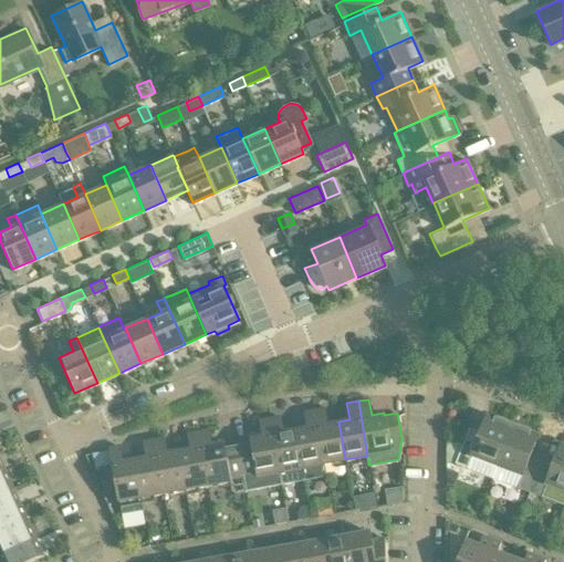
[(345,459),(338,422),(327,423),(324,407),(313,409),(323,464),(345,459)]
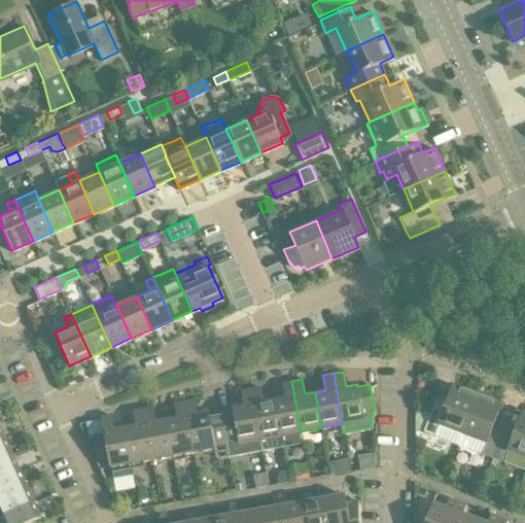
[(274,399),(282,445),(303,441),(301,431),(291,381),(281,383),(284,397),(274,399)]
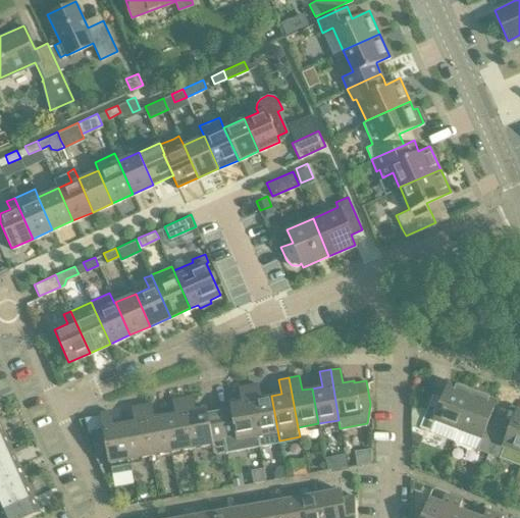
[(453,439),(473,387),(457,381),(455,384),(448,382),(439,404),(428,400),(418,426),(453,439)]
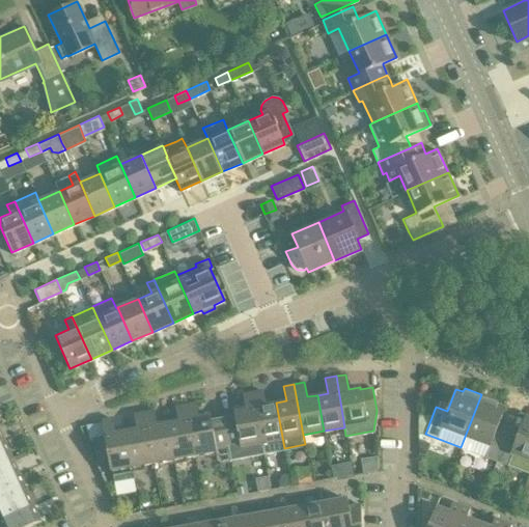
[(252,391),(263,452),(284,448),(276,403),(266,405),(262,389),(252,391)]
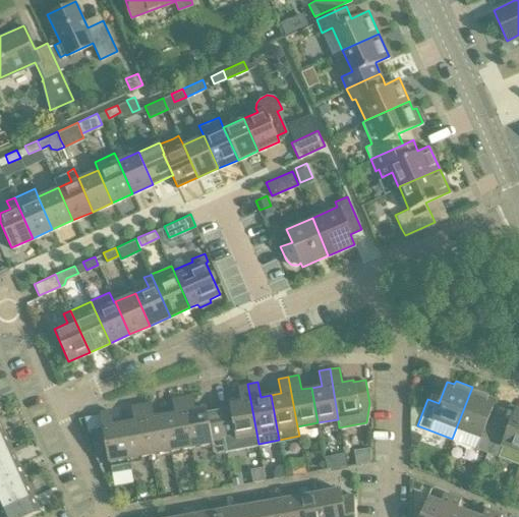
[(258,444),(247,384),(237,386),(240,400),(229,402),(229,403),(218,405),(224,439),(225,450),(227,449),(258,444)]
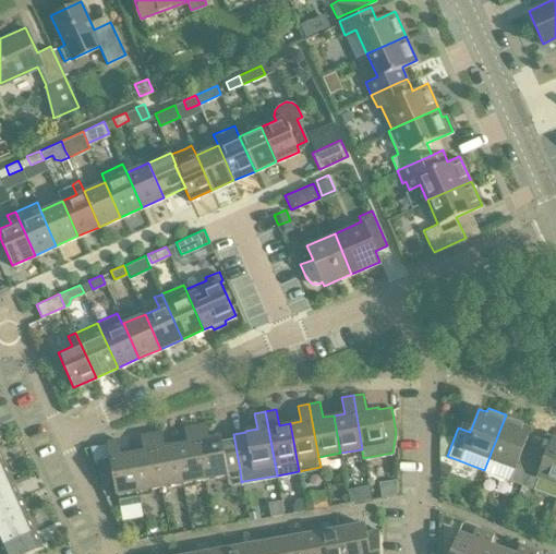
[(521,484),(532,455),(521,450),(530,428),(521,424),(522,421),(506,414),(484,470),(521,484)]
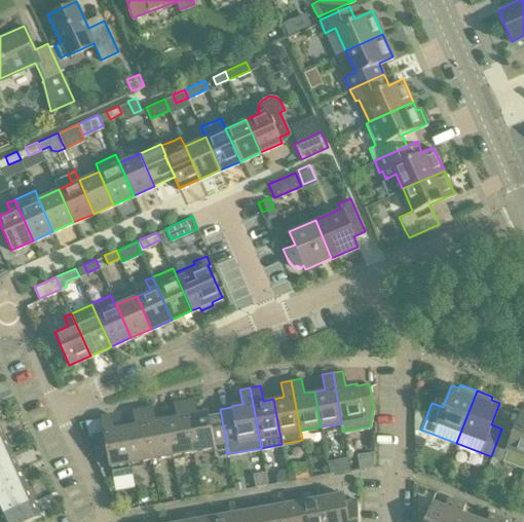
[(226,443),(220,409),(208,411),(196,413),(193,398),(183,400),(192,450),(214,446),(215,450),(214,450),(214,453),(219,455),(227,454),(226,443)]
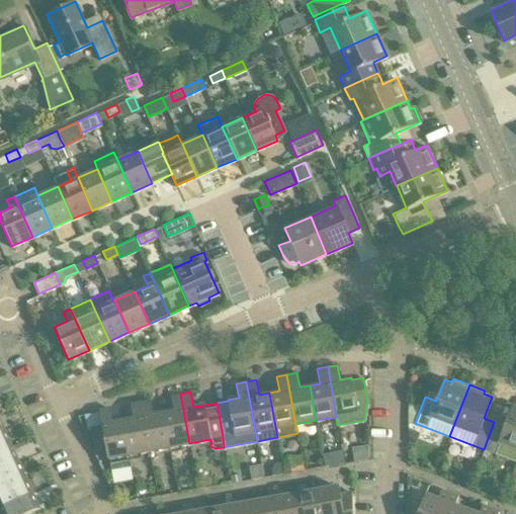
[(163,412),(169,447),(189,443),(180,394),(170,396),(173,410),(163,412)]
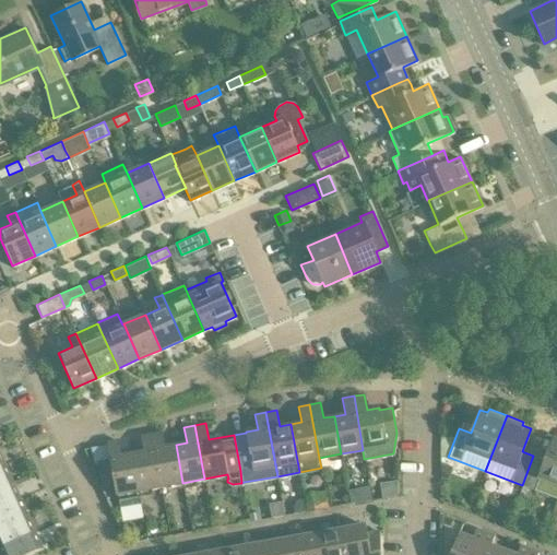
[(151,433),(161,486),(182,483),(176,445),(165,447),(162,430),(151,433)]
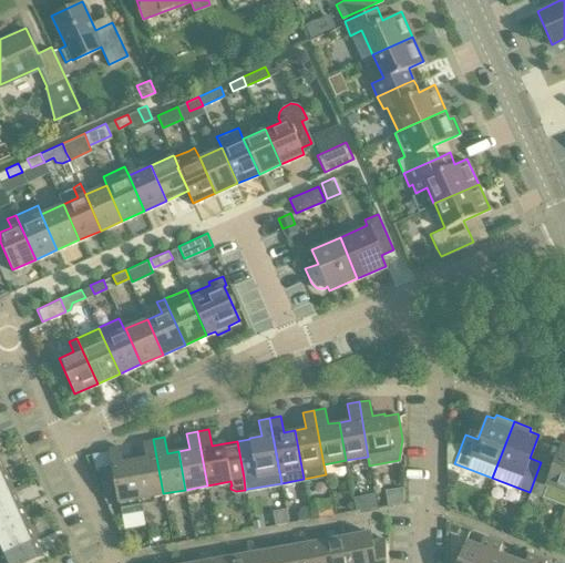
[(163,493),(153,439),(142,441),(145,457),(134,459),(141,498),(163,493)]
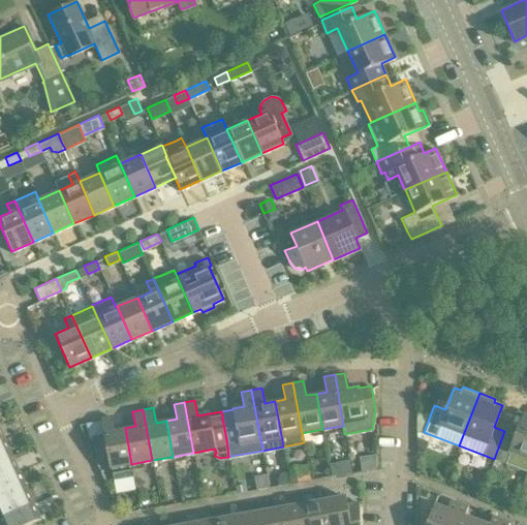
[(504,431),(494,459),(526,470),(526,414),(523,413),(515,435),(504,431)]
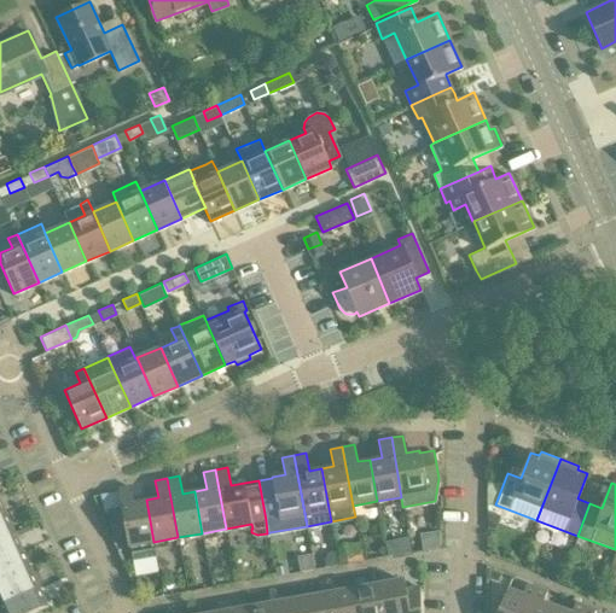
[(154,542),(146,500),(134,502),(131,485),(117,488),(121,507),(108,509),(112,538),(127,536),(131,559),(156,554),(154,542)]
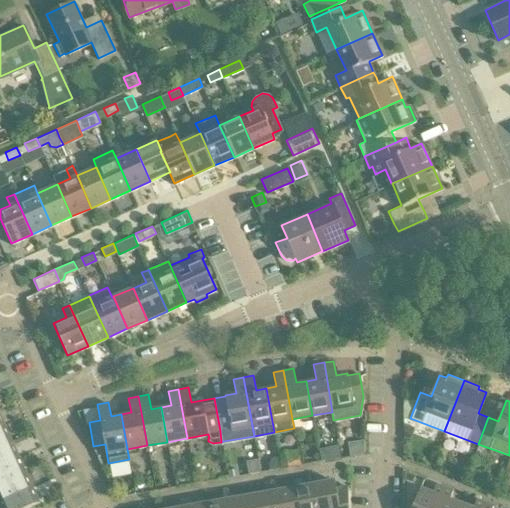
[(412,426),(403,423),(403,436),(408,438),(412,426)]
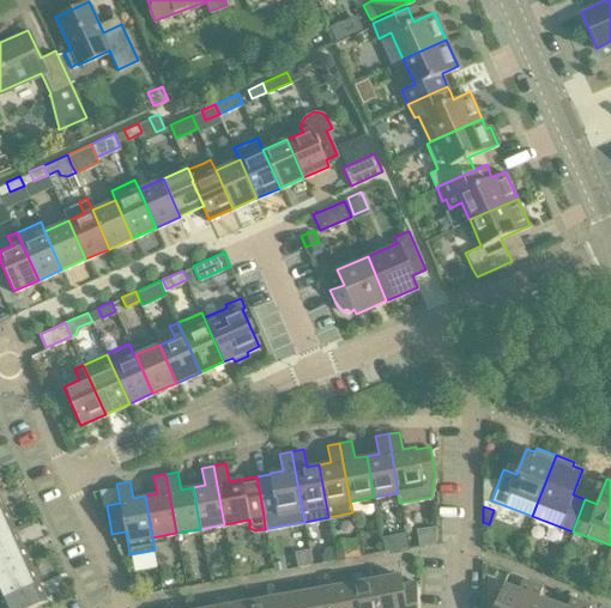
[(0,530),(13,526),(5,508),(0,509),(0,530)]
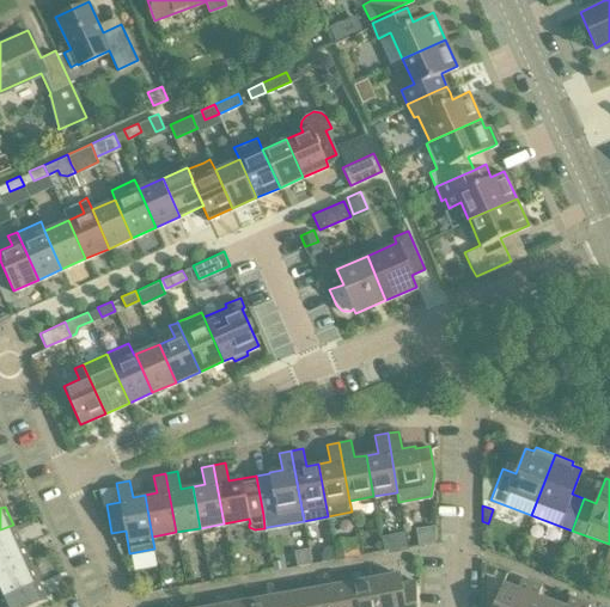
[(0,552),(22,543),(13,525),(0,529),(0,552)]
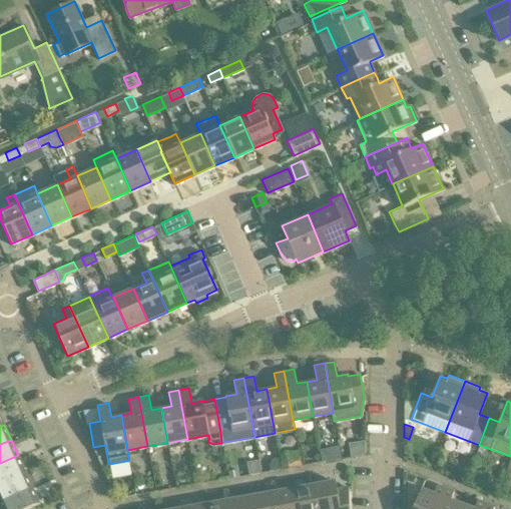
[(280,468),(300,465),(300,464),(297,449),(277,452),(278,456),(280,467),(280,468)]
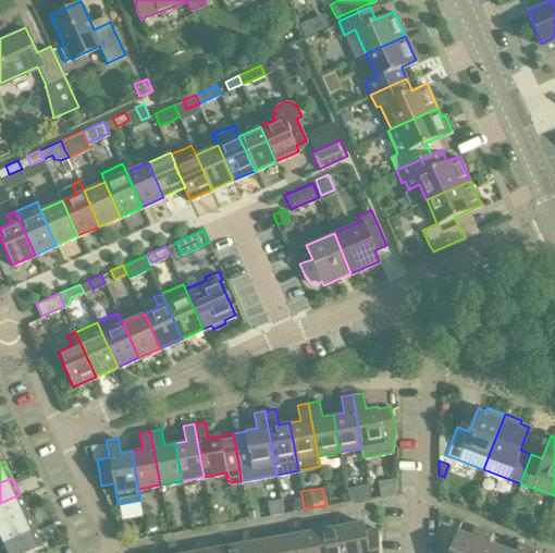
[(0,523),(27,512),(20,494),(0,503),(0,523)]
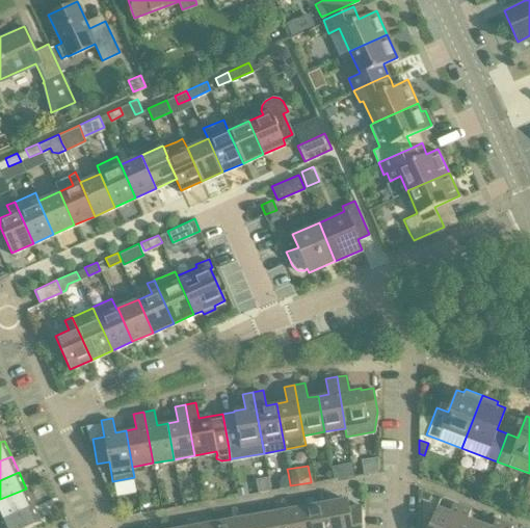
[(26,489),(0,499),(0,520),(33,504),(26,489)]
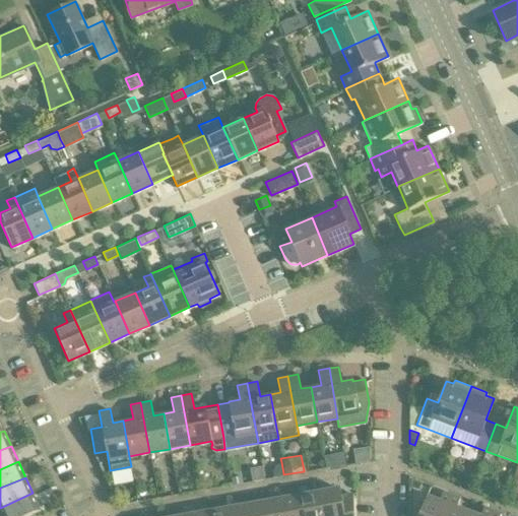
[(417,489),(419,480),(409,477),(409,486),(417,489)]
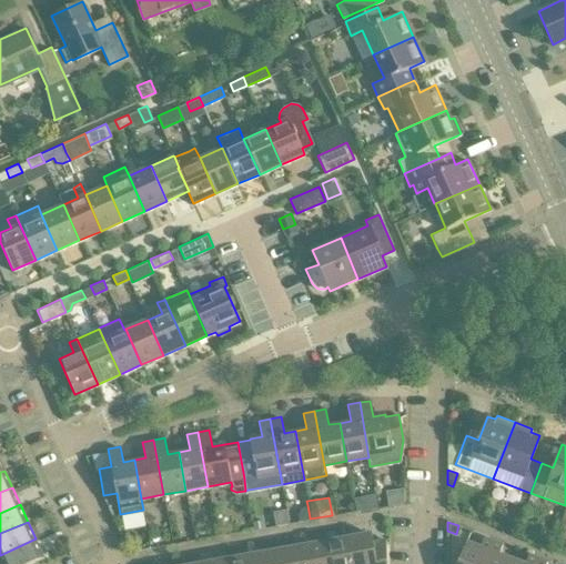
[(372,541),(371,532),(346,536),(351,563),(386,563),(385,539),(372,541)]
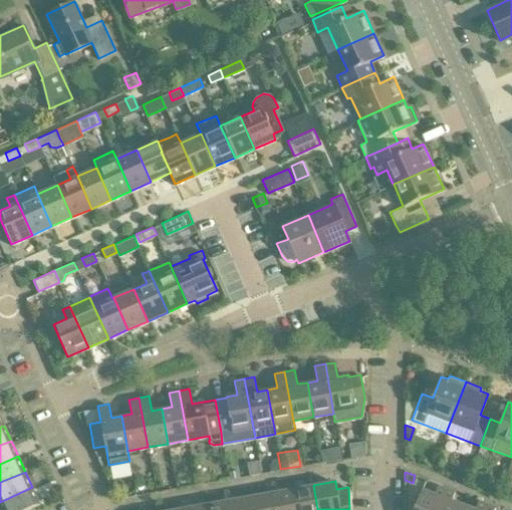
[(292,489),(295,509),(317,509),(313,485),(292,489)]
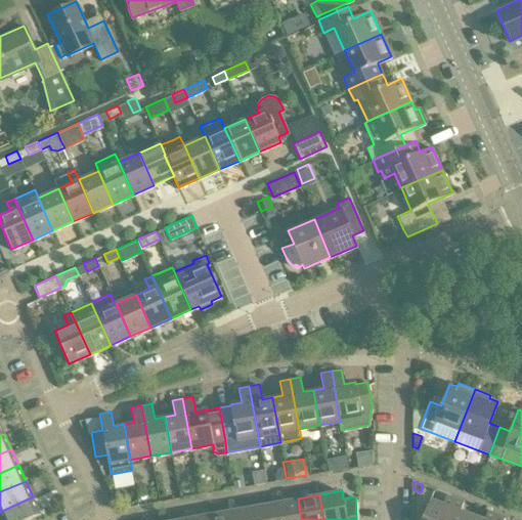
[(445,519),(454,497),(445,494),(442,504),(430,499),(421,519),(445,519)]
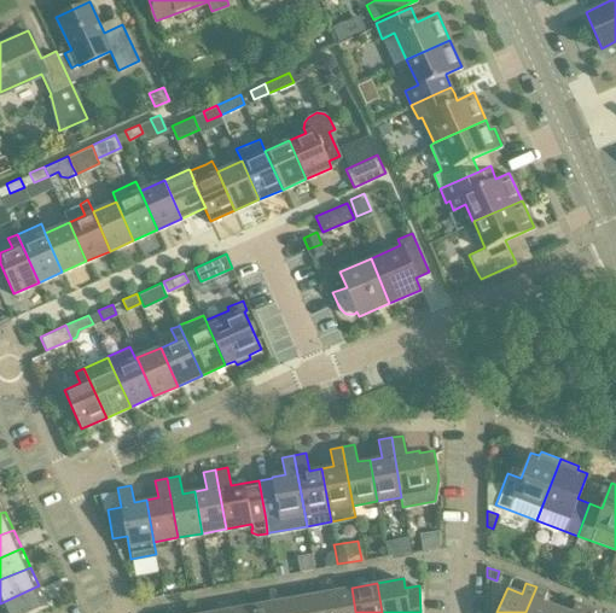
[(39,585),(0,603),(0,606),(3,612),(28,612),(47,605),(39,585)]
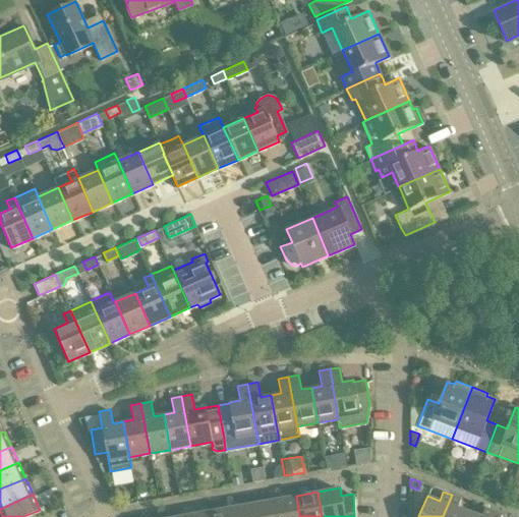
[(452,495),(443,516),(466,516),(469,511),(457,507),(460,498),(452,495)]
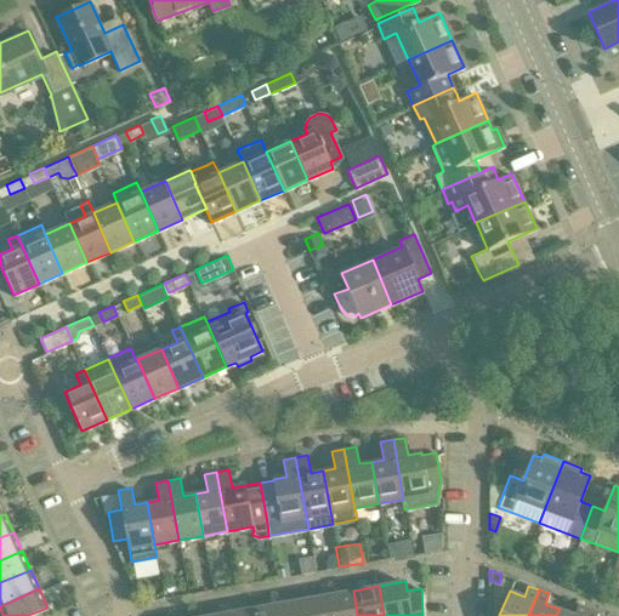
[(357,615),(353,591),(328,595),(330,615),(357,615)]
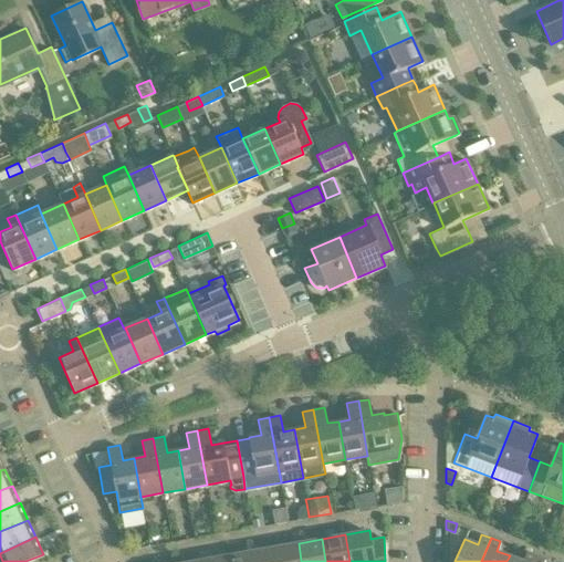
[(301,561),(299,543),(274,547),(277,561),(301,561)]
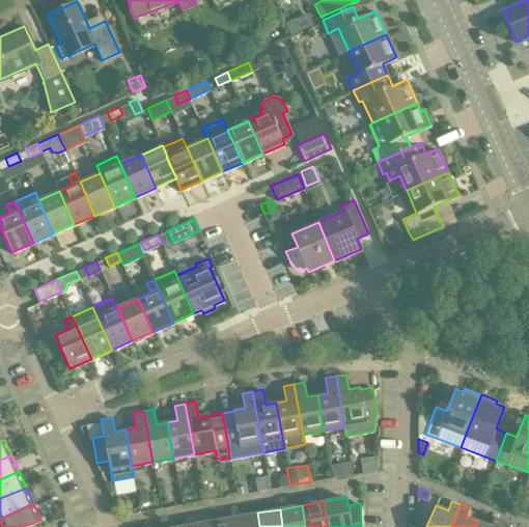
[(235,517),(237,526),(259,526),(257,512),(235,517)]
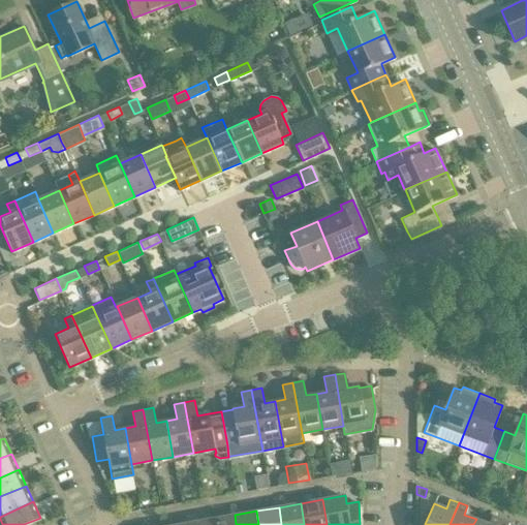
[(213,519),(213,524),(236,524),(235,515),(213,519)]
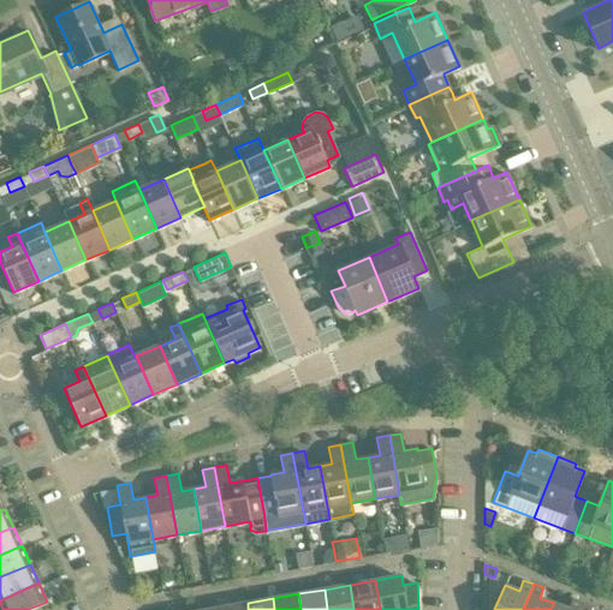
[(578,609),(583,602),(572,598),(569,609),(554,603),(551,609),(578,609)]
